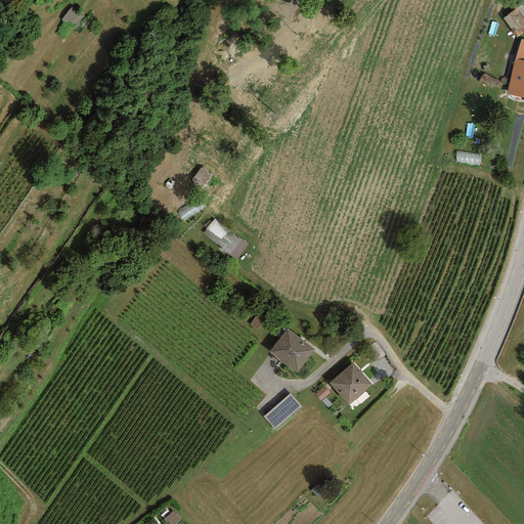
[(523,20),(518,10),(504,18),(513,35),(523,29),(523,20)]
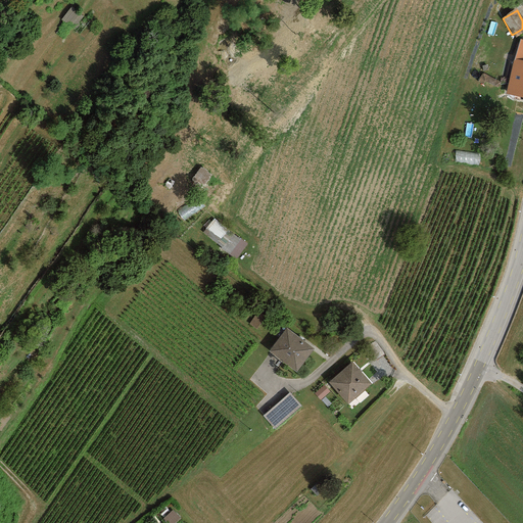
[(522,40),(520,39),(514,59),(522,60),(522,40)]
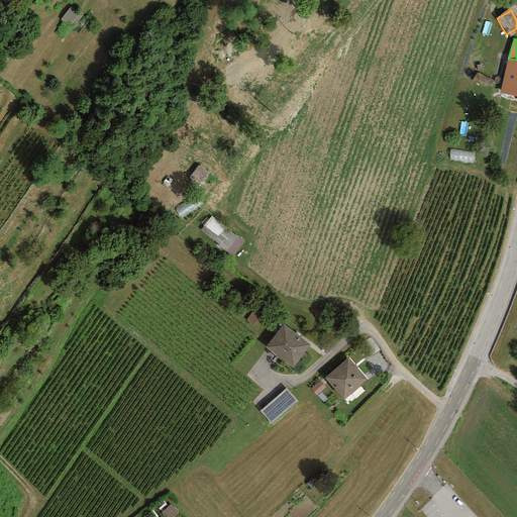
[(516,97),(516,60),(508,59),(500,93),(516,97)]
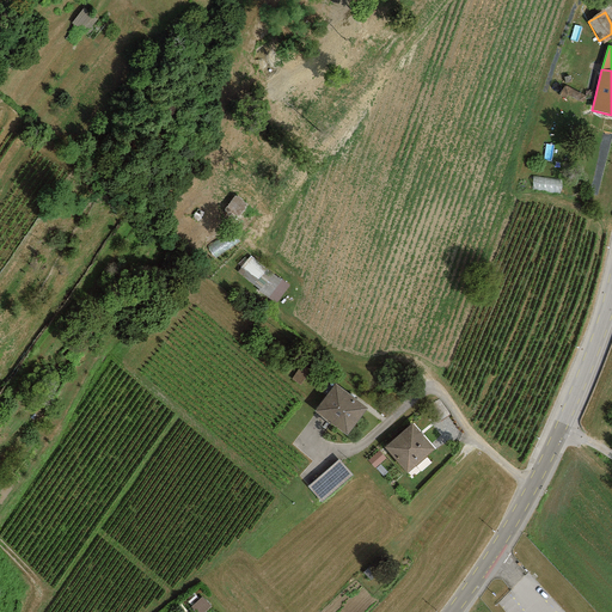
[(561,179),(532,177),(531,195),(560,196),(561,179)]
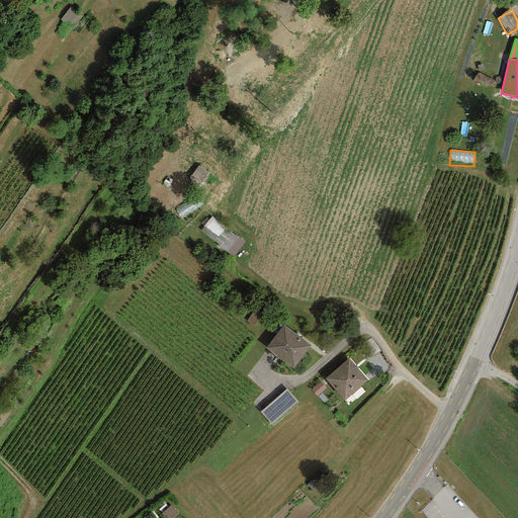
[(200,230),(235,255),(246,240),(211,216),(200,230)]
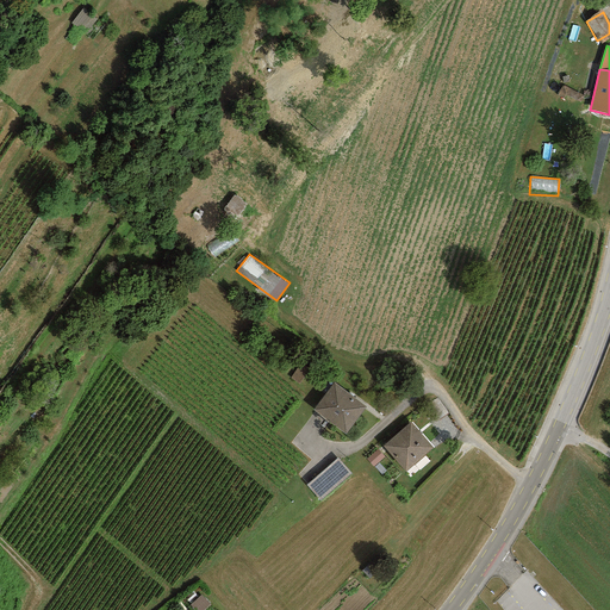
[(334,384),(313,410),(344,434),(365,406),(334,384)]
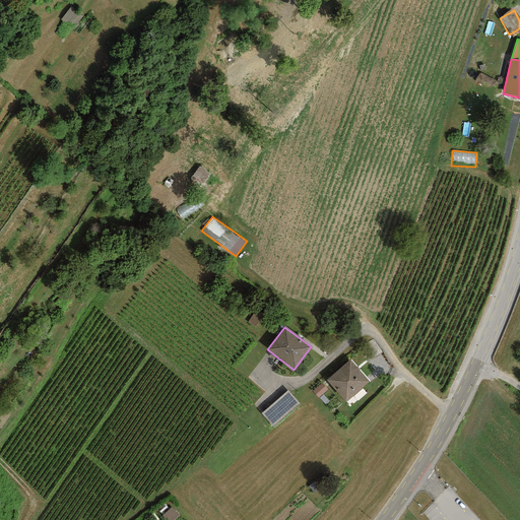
[(350,361),(327,380),(345,402),(369,382),(350,361)]
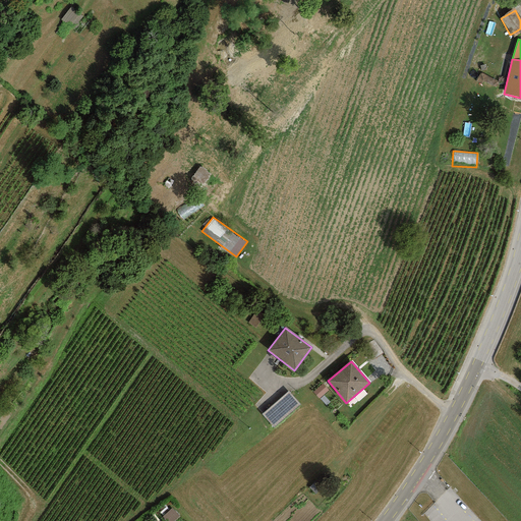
[(328,391),(322,385),(313,392),(319,399),(328,391)]
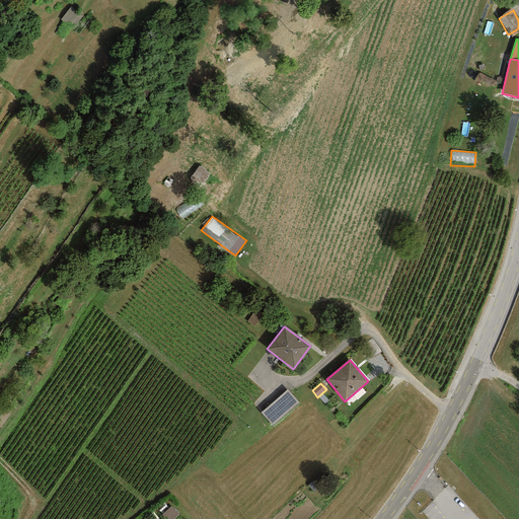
[(298,403),(287,390),(262,412),(273,425),(298,403)]
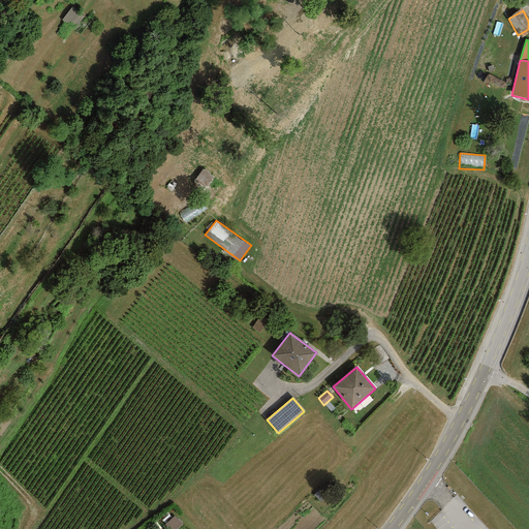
[(175,515),(165,523),(172,528),(175,528),(182,522),(175,515)]
